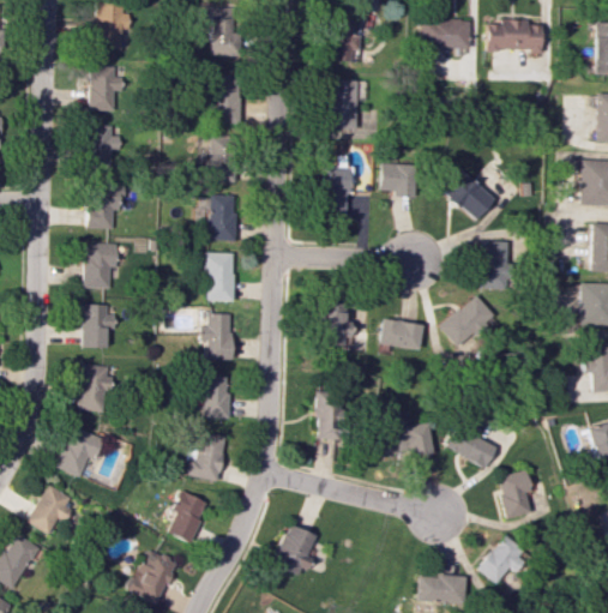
[(122,48),(121,28),(128,28),(127,2),(97,4),(97,24),(90,25),(91,49),(122,48)]
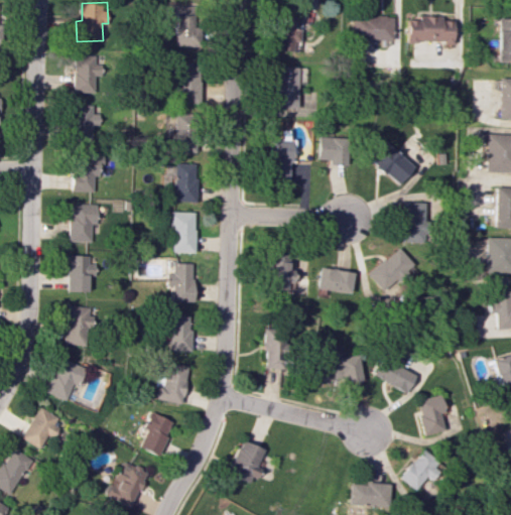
[(177,45),(200,46),(202,7),(179,6),(177,45)]
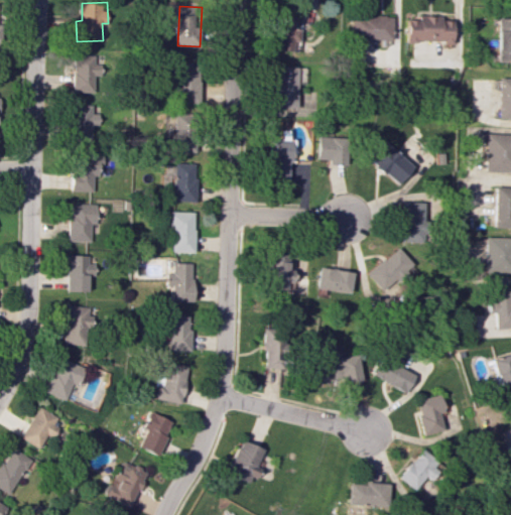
[(278,50),(296,50),(296,41),(302,41),(302,29),(296,30),(295,11),(277,12),(278,50)]
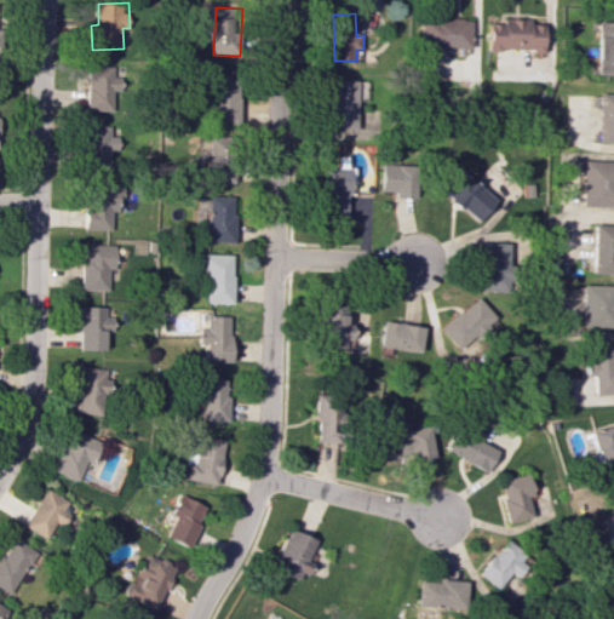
[(474,50),(475,21),(426,18),(425,47),(474,50)]
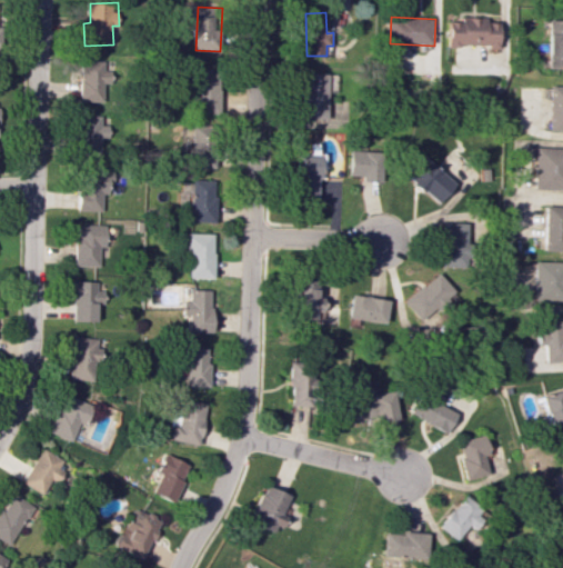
[(500,48),(501,23),(489,23),(489,18),(463,18),(463,22),(452,22),(451,47),(500,48)]
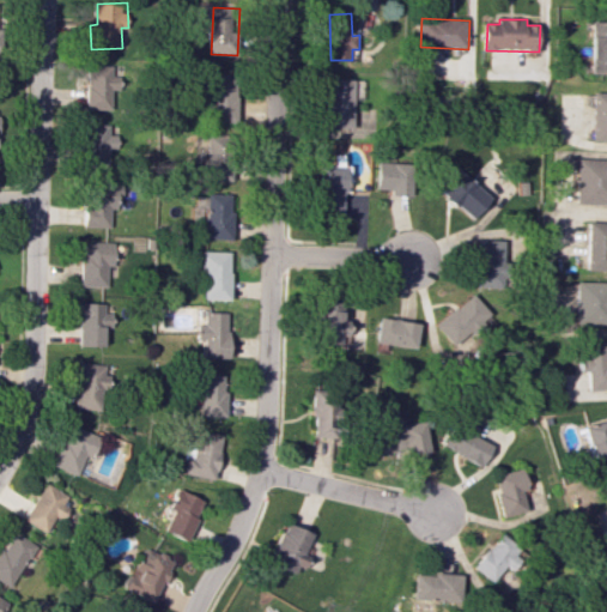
[(593,74),(606,74),(606,22),(594,22),(593,74)]
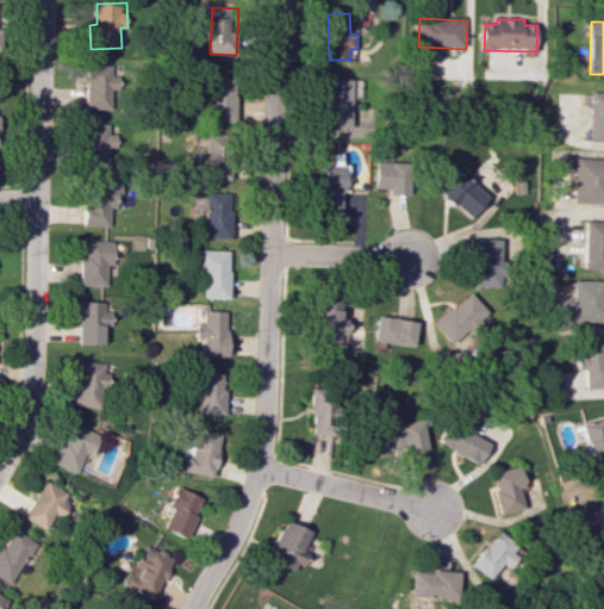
[(114,111),(114,89),(120,89),(120,76),(116,76),(116,66),(91,66),(89,110),(114,111)]
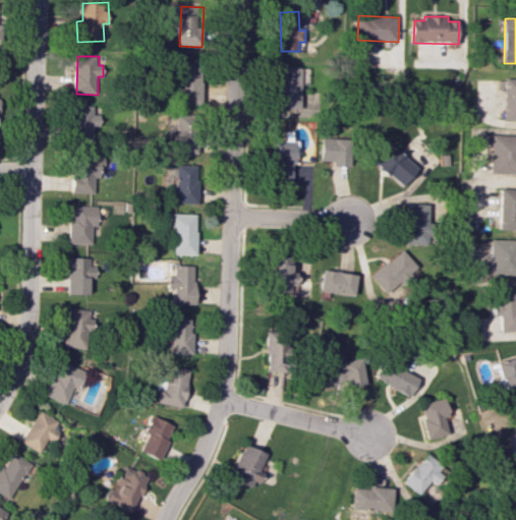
[(205,104),(204,63),(181,64),(182,105),(205,104)]
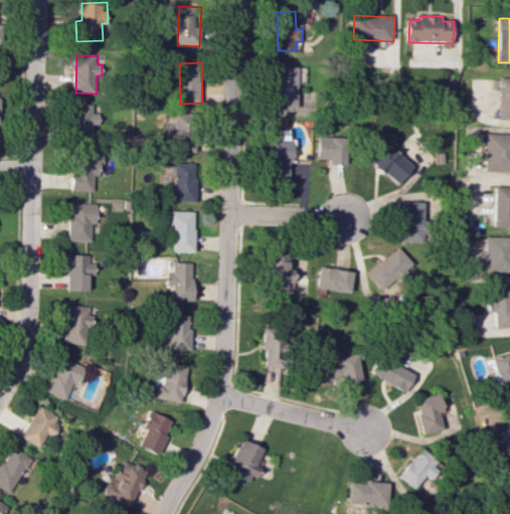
[(309,67),(276,67),(275,108),(300,109),(301,83),(308,84),(309,67)]
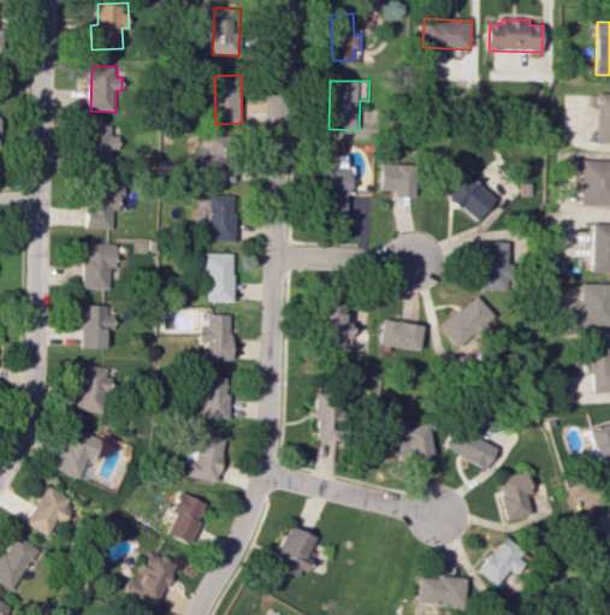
[(609,94),(597,94),(596,143),(609,143),(609,94)]
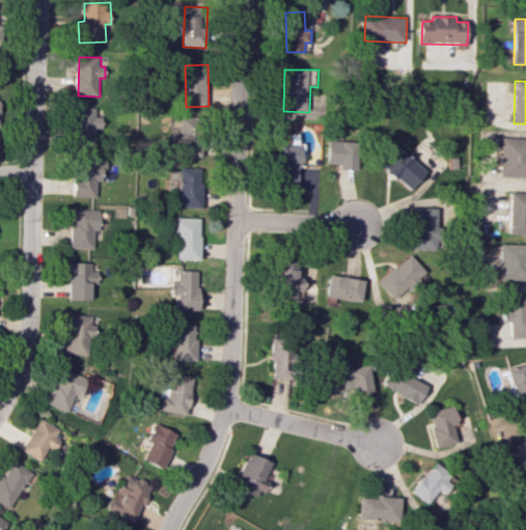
[(106,109),(77,108),(76,144),(99,145),(99,129),(105,129),(106,109)]
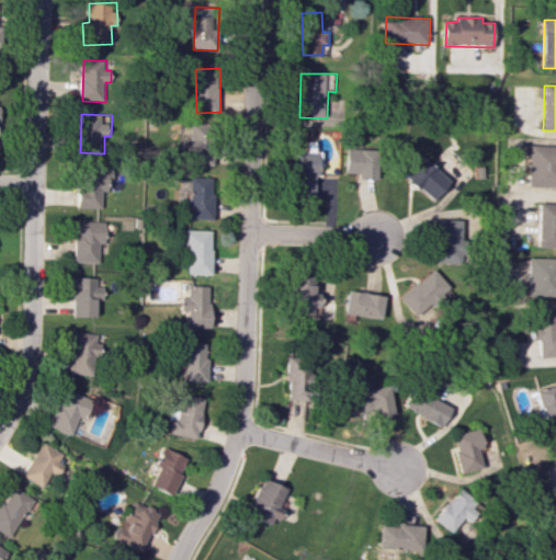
[(218,167),(218,125),(192,125),(192,166),(218,167)]
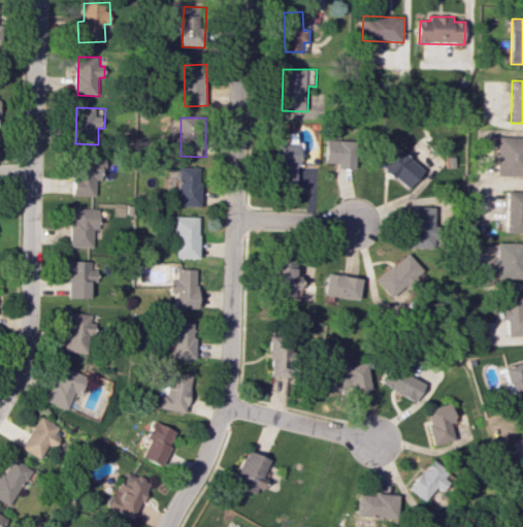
[(498,176),(522,176),(522,138),(499,138),(498,176)]
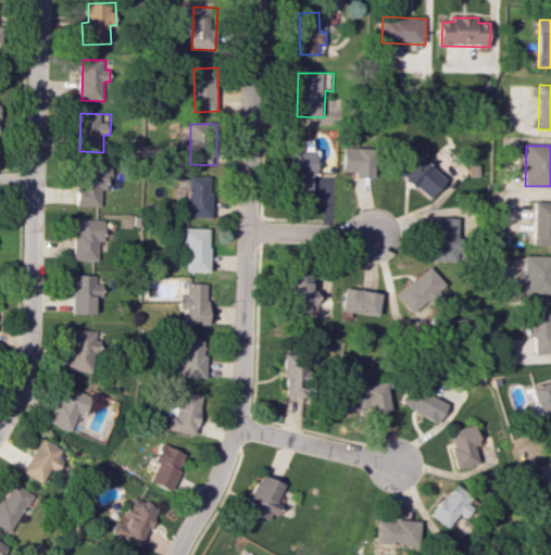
[(358,178),(376,179),(377,149),(347,148),(346,173),(358,173),(358,178)]
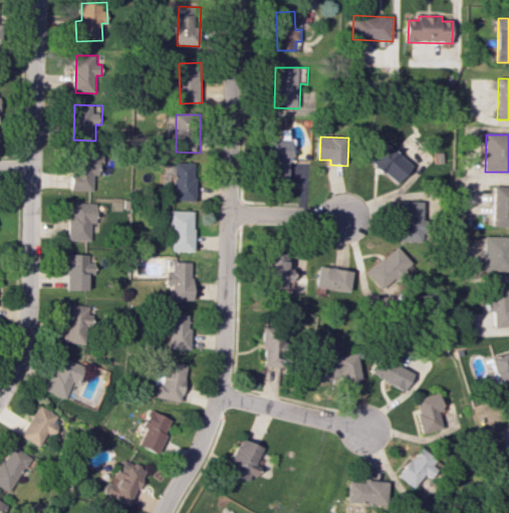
[(291,182),(292,140),(271,140),(270,181),(291,182)]
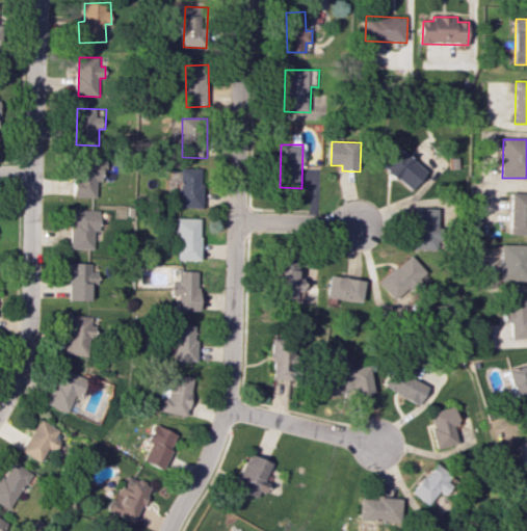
[(428,174),(399,147),(383,164),(411,191),(428,174)]
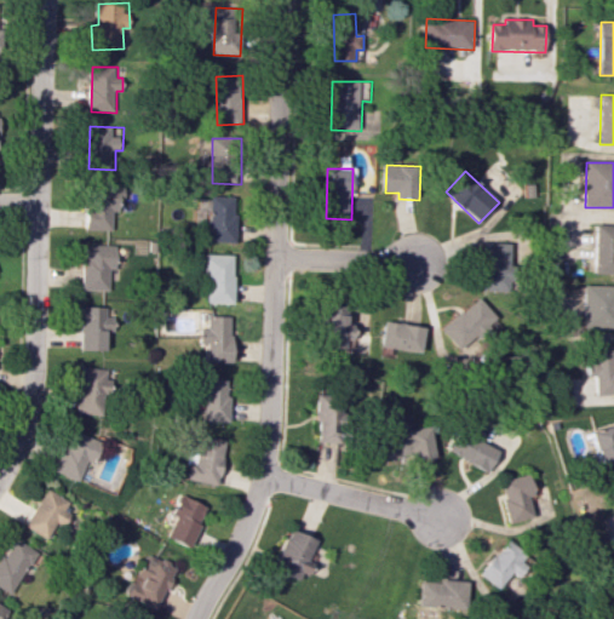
[(90,231),(115,231),(115,212),(120,212),(120,200),(127,201),(127,189),(90,188),(90,231)]
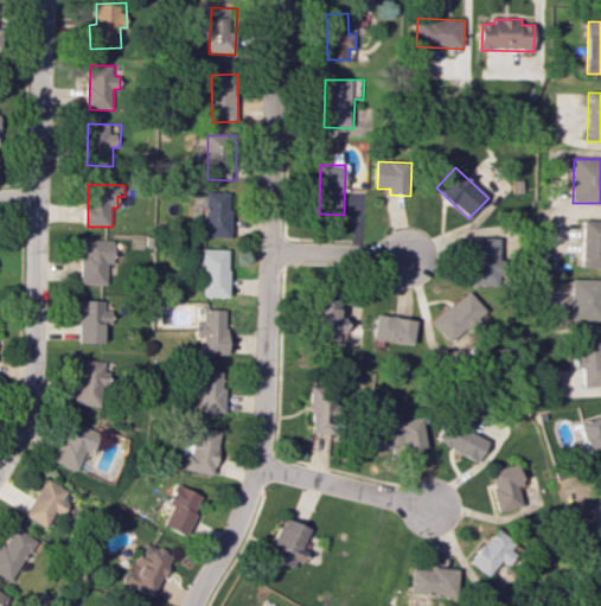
[(234,238),(235,193),(209,192),(208,237),(234,238)]
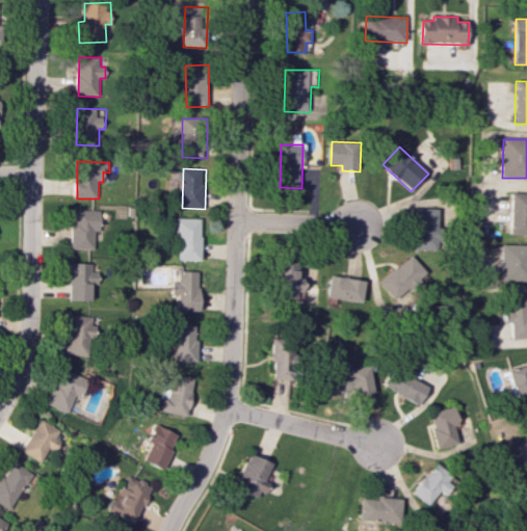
[(511,235),(526,235),(526,193),(512,193),(511,235)]
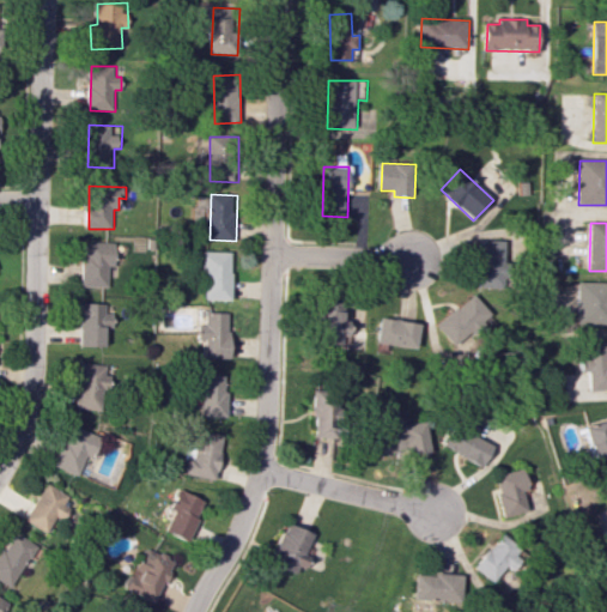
[(508,241),(480,241),(479,289),(507,289),(508,241)]
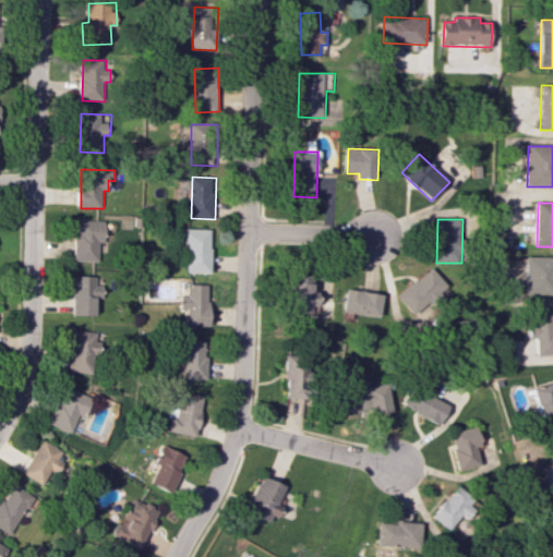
[(101,262),(101,243),(107,243),(107,221),(77,221),(77,262),(101,262)]
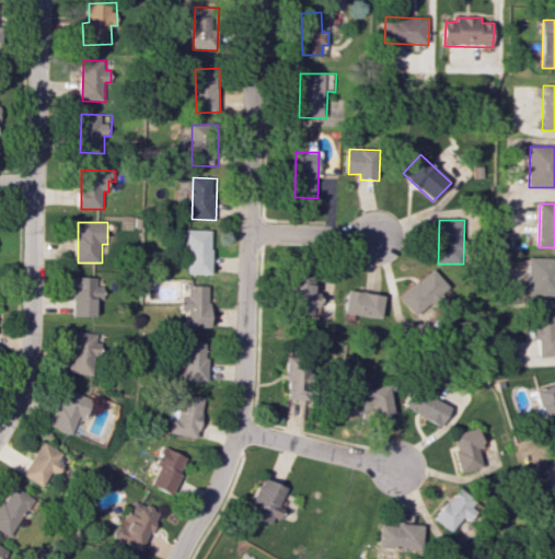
[(216,231),(189,230),(188,275),(215,275),(216,231)]
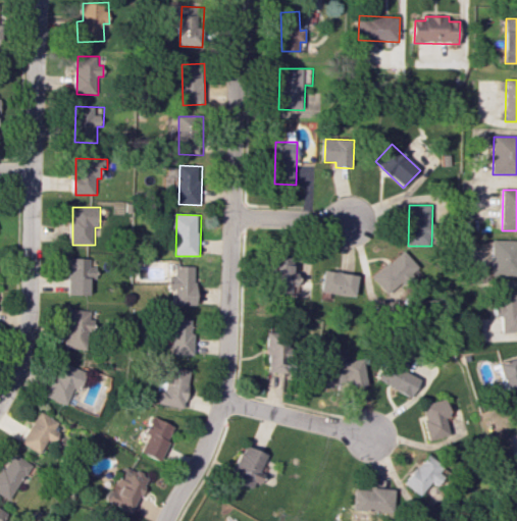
[(516,241),(493,241),(493,276),(516,276),(516,241)]
